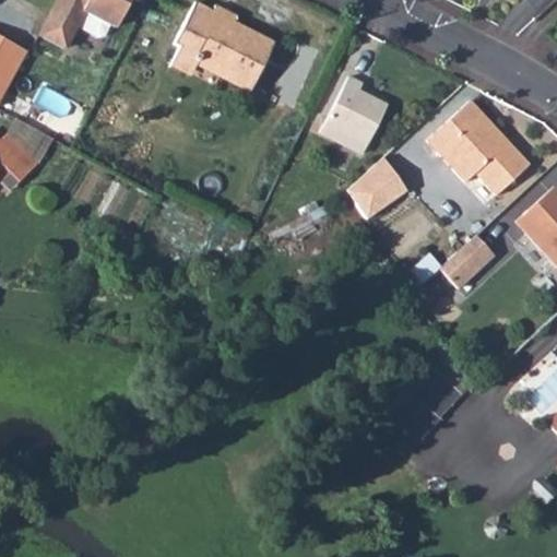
[(57,0),(40,34),(67,47),(85,10),(116,26),(129,0),(57,0)]
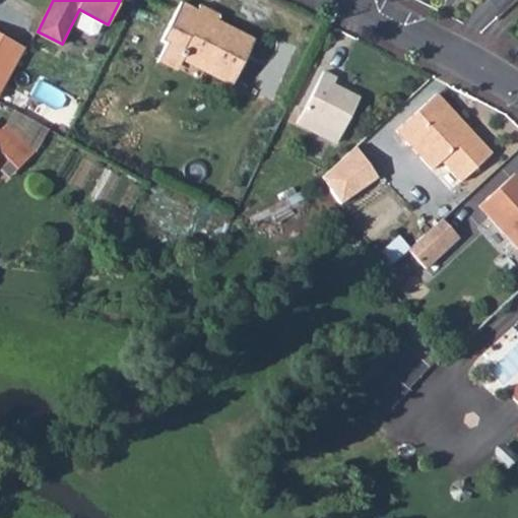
[(196,15),(198,11),(182,3),(163,40),(169,43),(160,58),(176,66),(181,55),(185,57),(187,52),(220,68),(217,74),(235,82),(256,41),(211,18),(209,22),(196,15)]
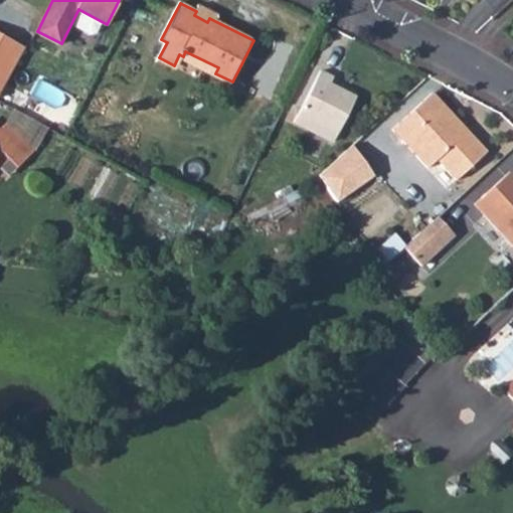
[(0,23),(0,90),(3,92),(32,41),(0,23)]
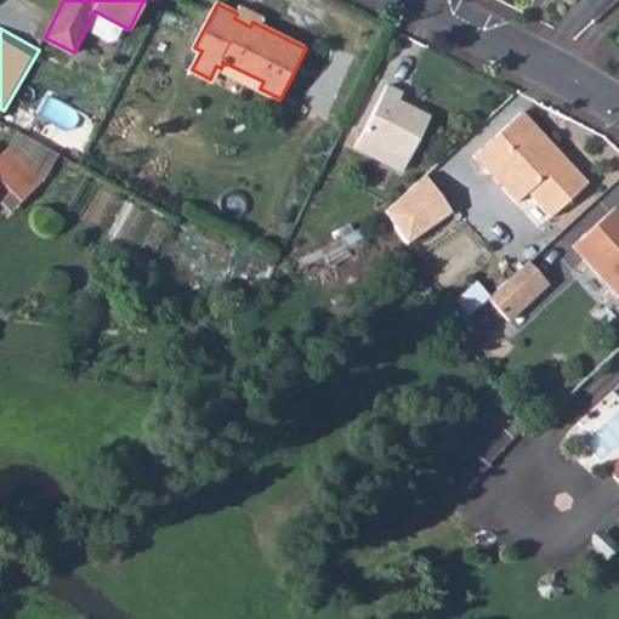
[(388,84),(362,137),(409,160),(431,115),(399,100),(404,91),(388,84)]
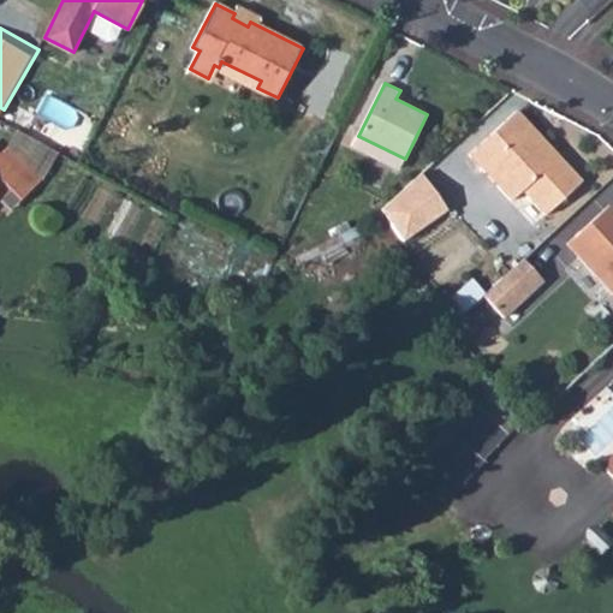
[(513,200),(524,190),(547,214),(584,180),(554,148),(549,153),(528,130),(533,125),(518,109),(471,153),(513,200)]
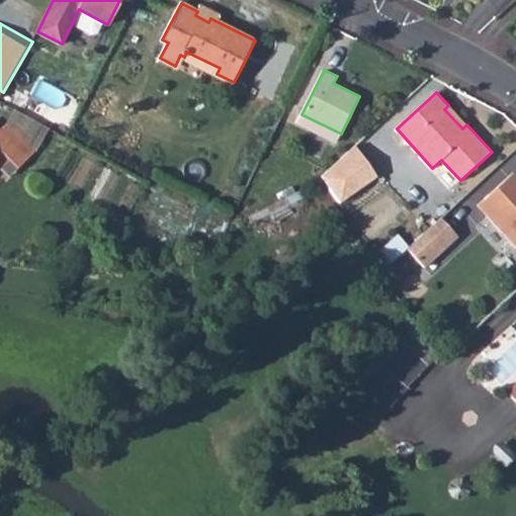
[(0,118),(0,151),(5,157),(16,169),(34,151),(54,124),(18,102),(7,125),(0,118)]
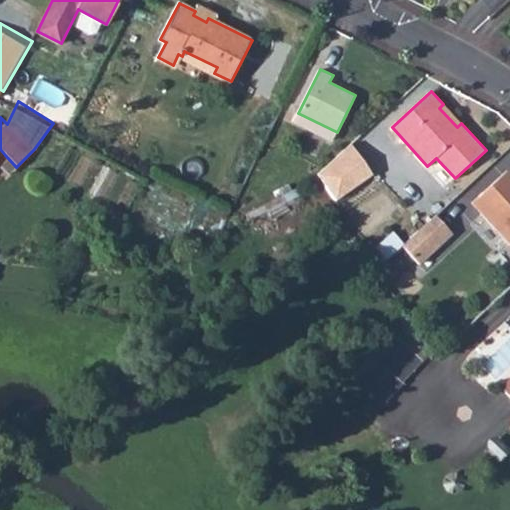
[(439,108),(457,127),(461,123),(443,104),(439,108)]
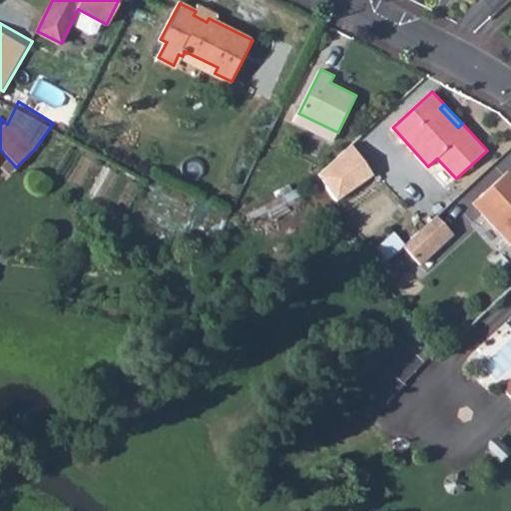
[(354,145),(321,175),(339,199),(375,173),(354,145)]
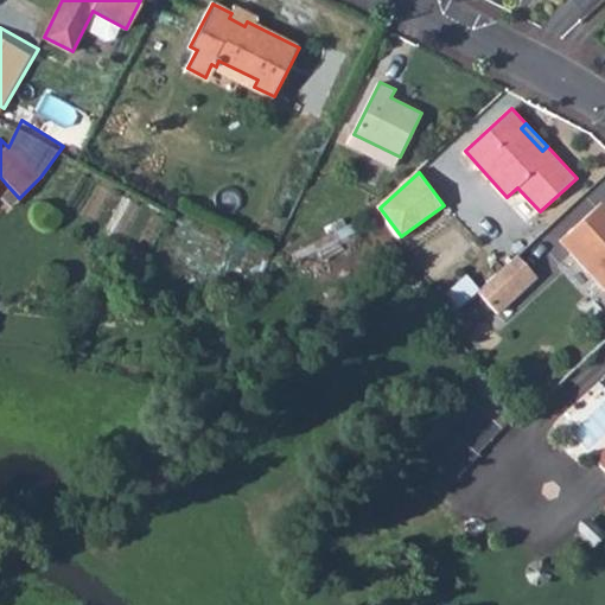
[(604,201),(562,240),(604,286),(604,201)]
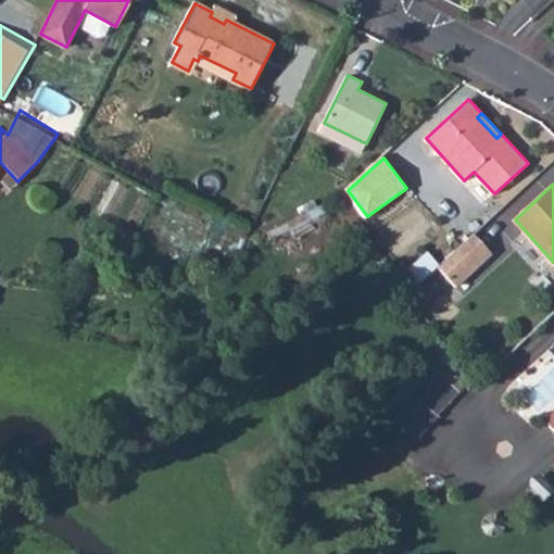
[(440,265),(439,266),(456,286),(485,260),(485,253),(489,249),(475,234),(440,265)]
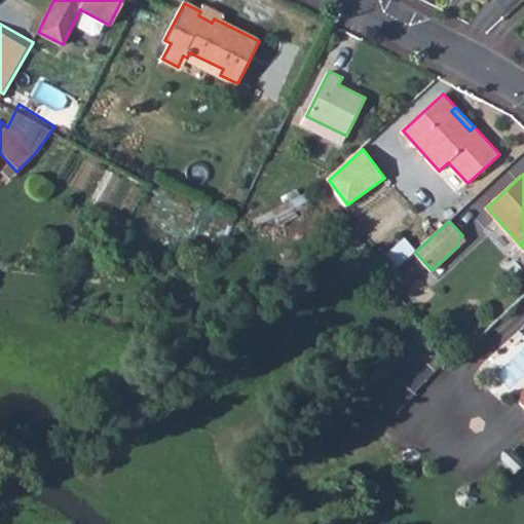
[(405,237),(386,255),(399,267),(415,252),(416,251),(405,237)]
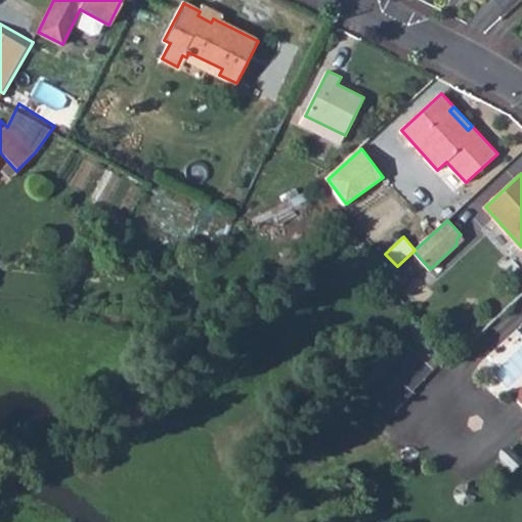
[(362,384),(395,411),(437,359),(403,333),(362,384)]
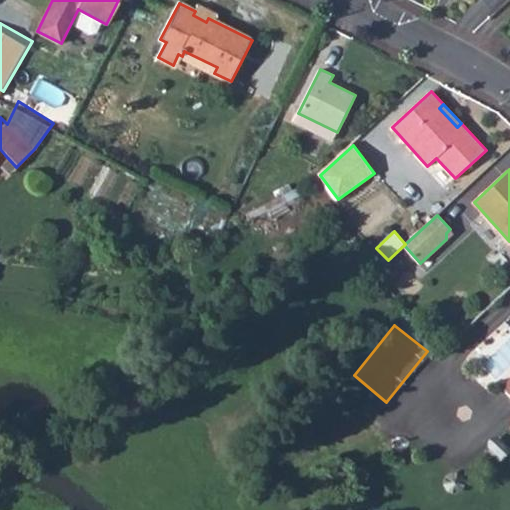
All buildings are outlined.
